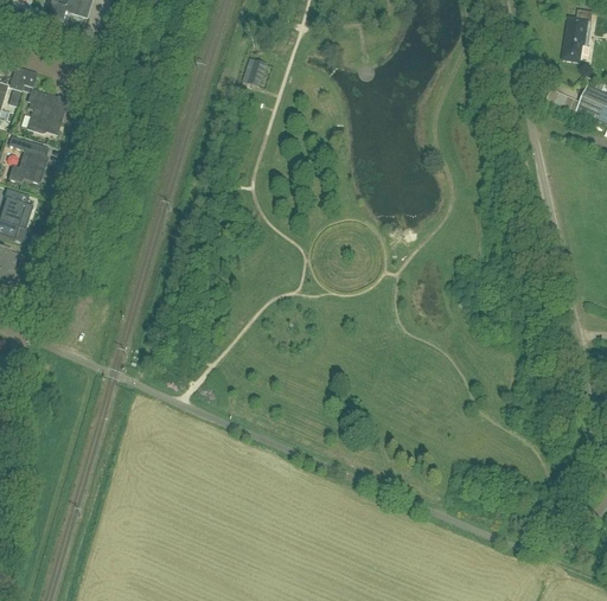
[(52,0),(52,1),(57,2),(53,13),(63,17),(65,10),(66,10),(66,8),(75,11),(78,0),(52,0)]
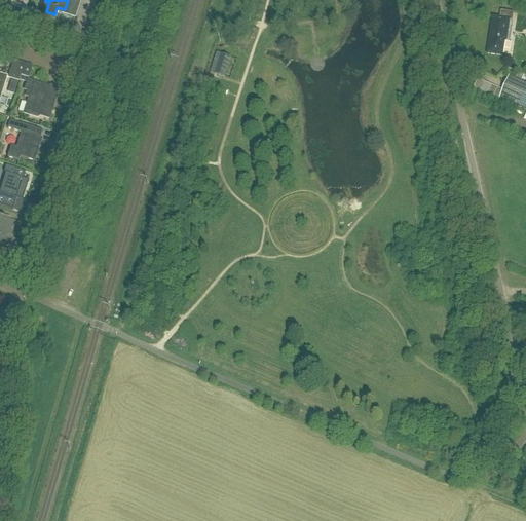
[(514,8),(500,6),(499,14),(492,13),(488,42),(504,44),(509,16),(513,16),(514,8)]
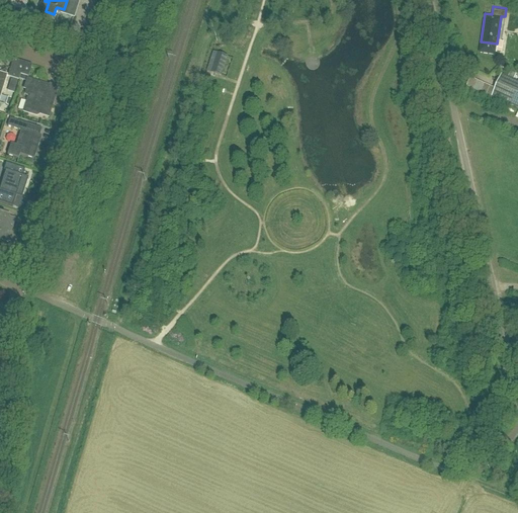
[(213,48),(207,67),(211,69),(222,72),(228,53),(213,48)]
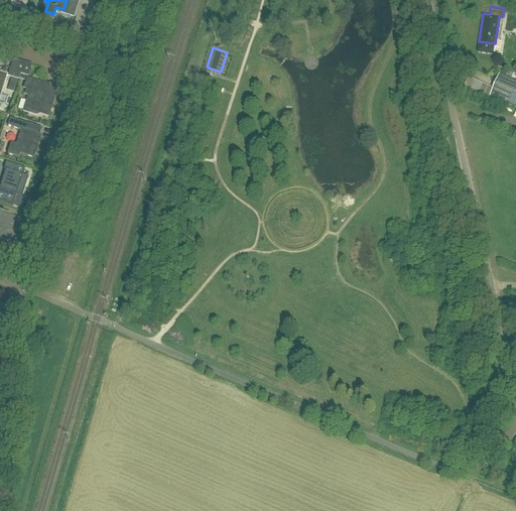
[(31,60),(13,54),(7,72),(14,74),(14,73),(25,77),(27,72),(28,72),(31,60)]
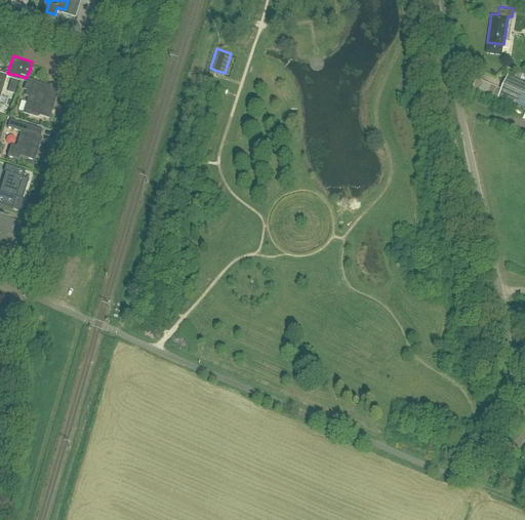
[(524,79),(509,73),(498,95),(524,107),(524,79)]
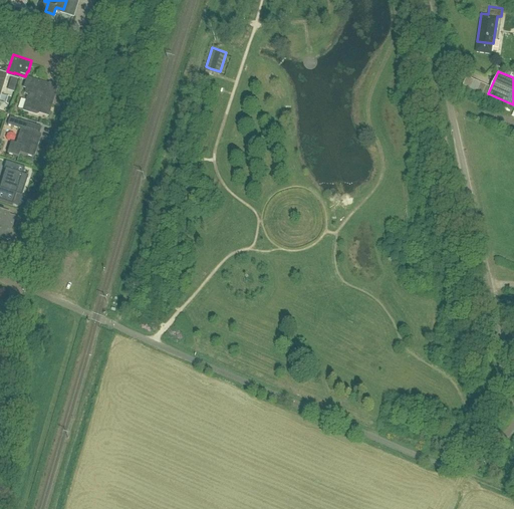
[(56,84),(27,74),(23,84),(26,85),(25,86),(25,88),(26,91),(28,91),(23,107),(35,111),(36,111),(37,110),(38,109),(47,111),(50,99),(51,100),(56,84)]
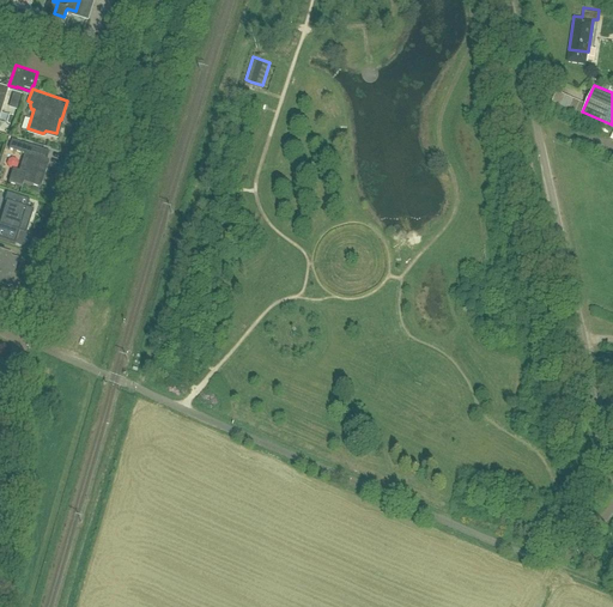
[(23,178),(41,184),(47,163),(44,162),(48,147),(11,135),(7,145),(24,150),(18,168),(12,165),(8,178),(22,183),(23,178)]
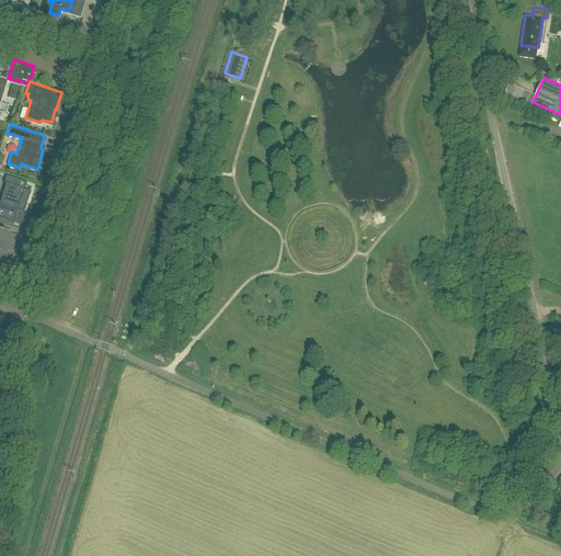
[(0,202),(0,215),(13,220),(16,208),(23,211),(29,194),(31,189),(24,186),(26,179),(6,173),(3,180),(8,183),(1,202),(0,202)]
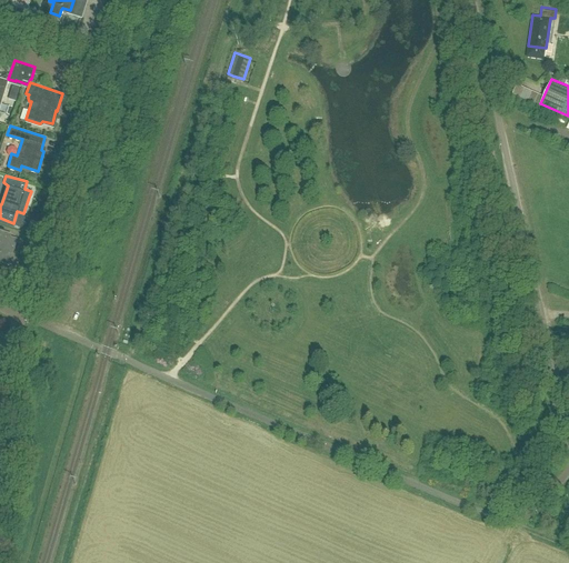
[(8,231),(0,228),(0,258),(8,261),(16,237),(7,233),(8,231)]
